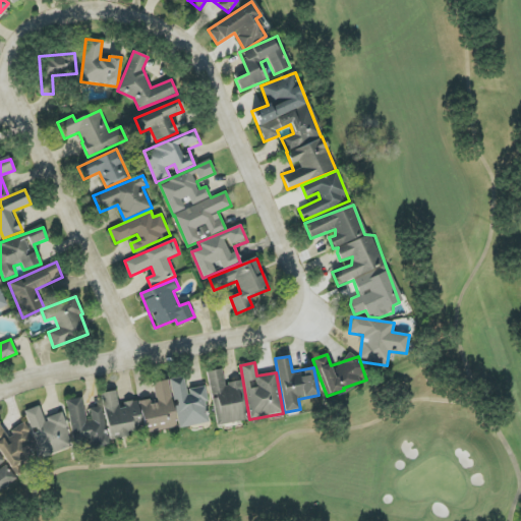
[(217,426),(247,420),(240,381),(224,384),(222,369),(207,371),(217,426)]
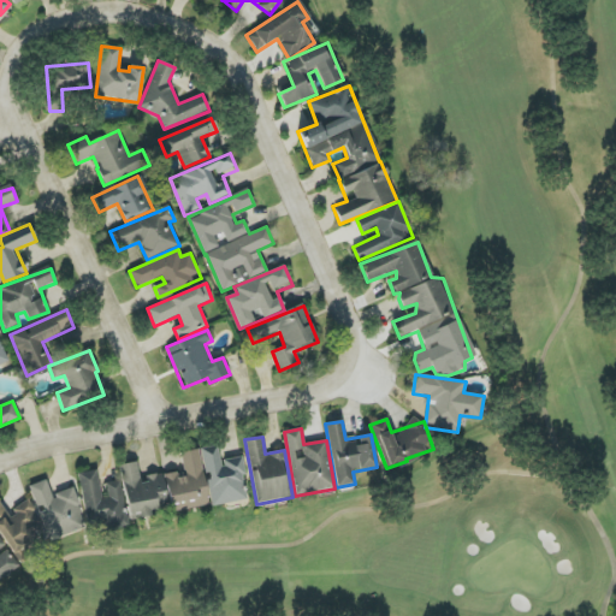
[(211,507),(247,501),(242,477),(246,477),(242,457),(220,461),(218,445),(200,448),(211,507)]
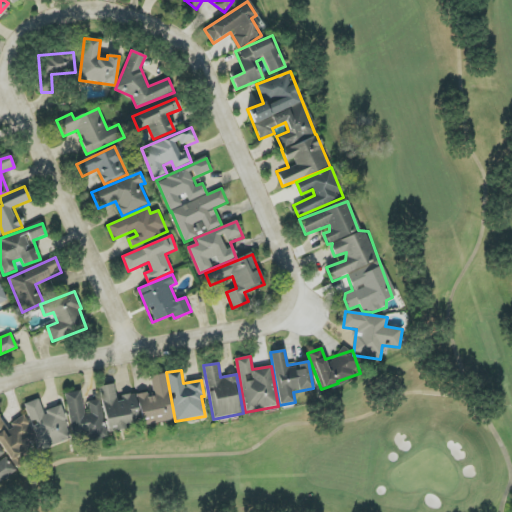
[(136,394),(142,426),(173,420),(165,374),(148,377),(151,392),(136,394)]
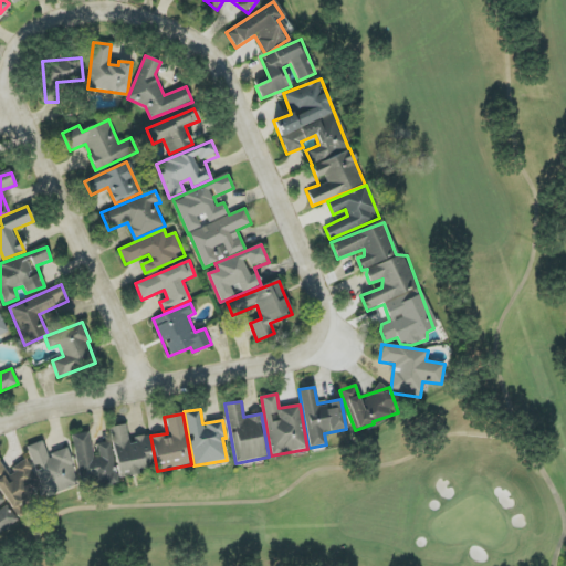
[(118,479),(138,475),(137,468),(154,464),(148,437),(128,440),(125,425),(109,428),(118,479)]
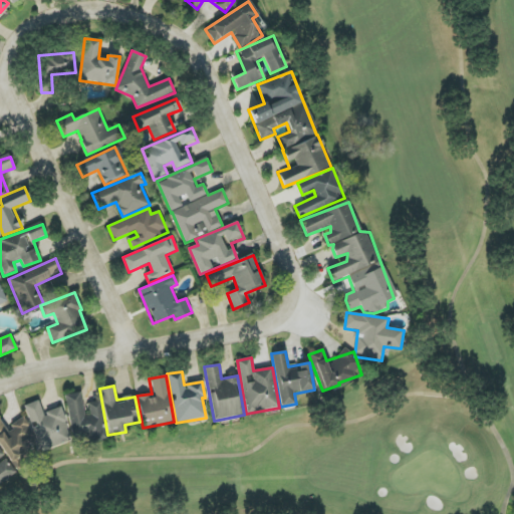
[(100,401),(84,404),(82,393),(65,396),(73,444),(106,438),(100,401)]
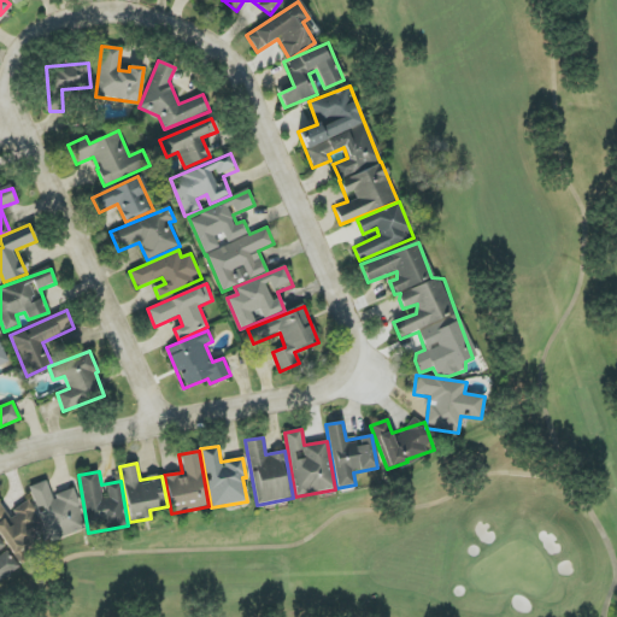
[(86,530),(74,489),(52,497),(47,481),(30,486),(47,541),(86,530)]
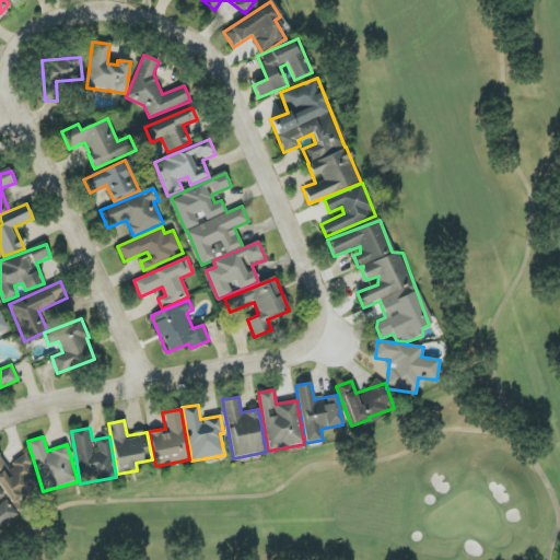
[(0,455),(0,481),(13,504),(42,487),(23,456),(8,465),(1,455),(0,455)]
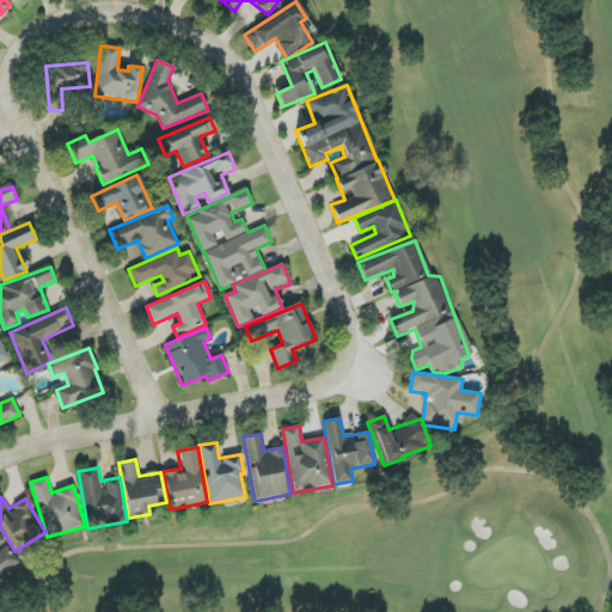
[(0,576),(19,563),(6,544),(6,545),(0,536),(0,576)]
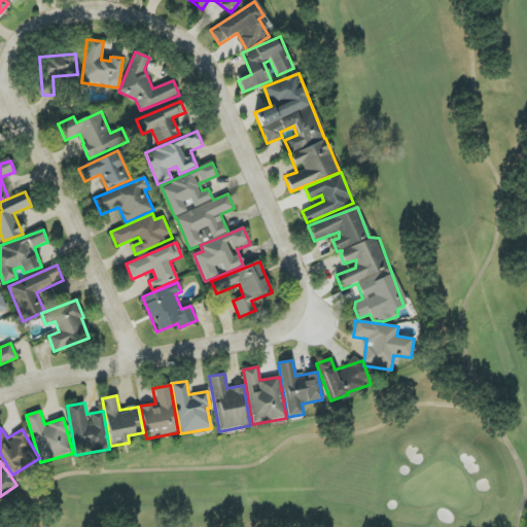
All buildings are outlined.
